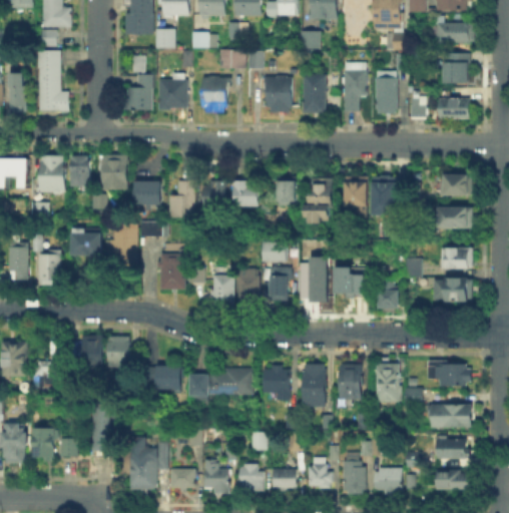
[(38,0),(38,25),(66,25),(66,5),(58,5),(58,0),(38,0)]
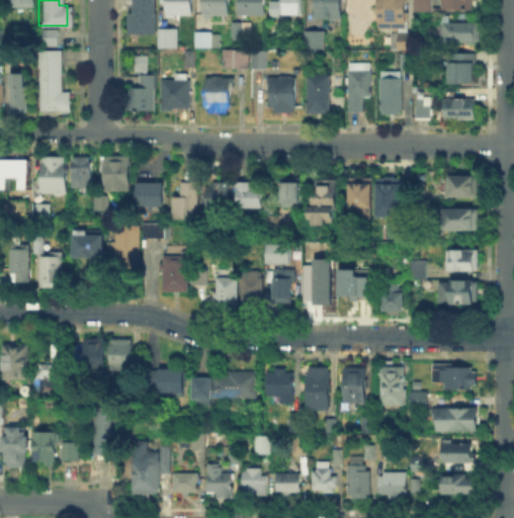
[(130,34),(124,34),(124,14),(131,14),(131,0),(153,0),(153,34),(130,34)]
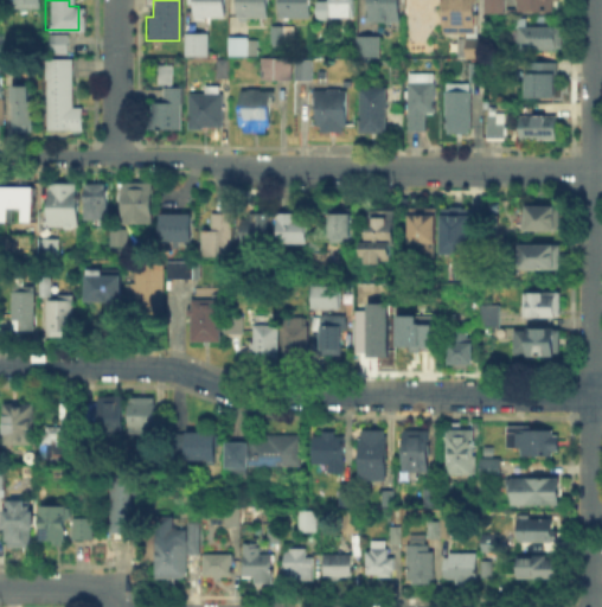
[(223,0),(223,19),(194,19),(194,0),(223,0)]
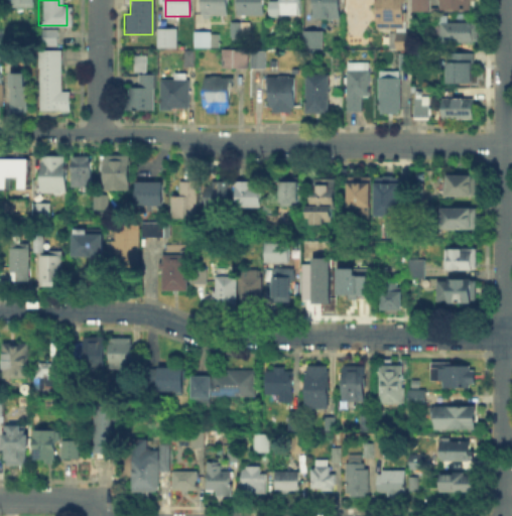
[(224,0),(224,19),(202,19),(202,0),(224,0)]
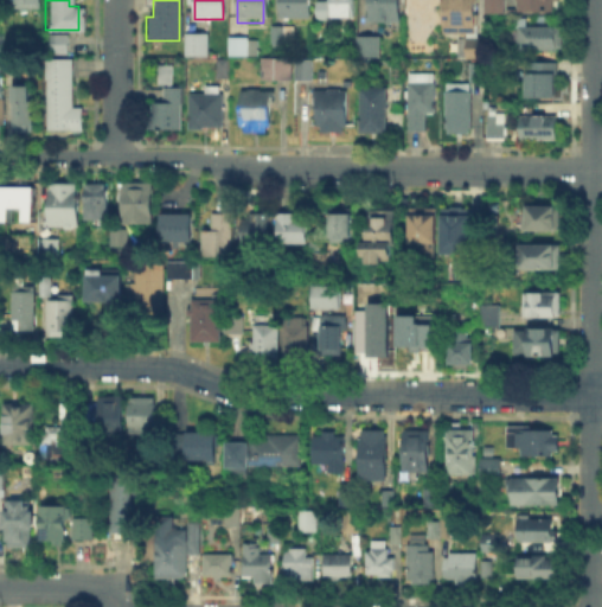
[(306,0),(306,20),(280,20),(280,0),(306,0)]
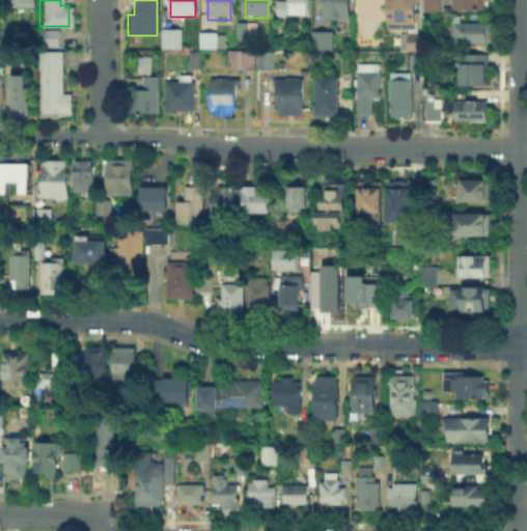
[(276,1),(287,1),(287,0),(307,0),(307,18),(276,18),(276,1)]
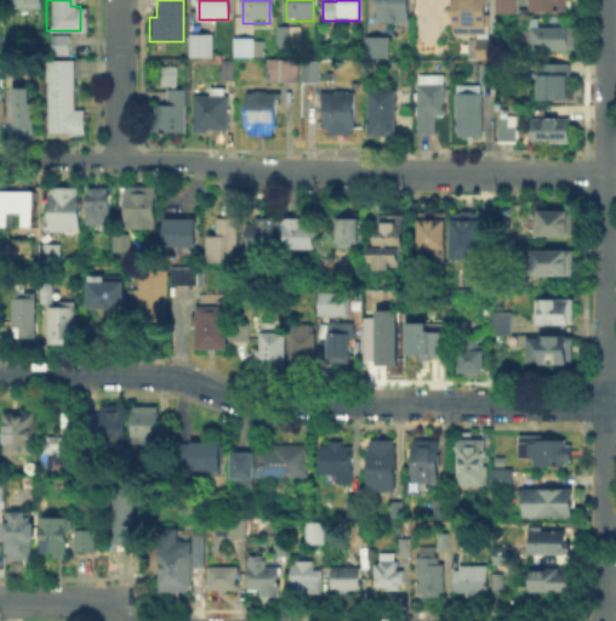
[(405,0),(405,24),(377,23),(377,0),(405,0)]
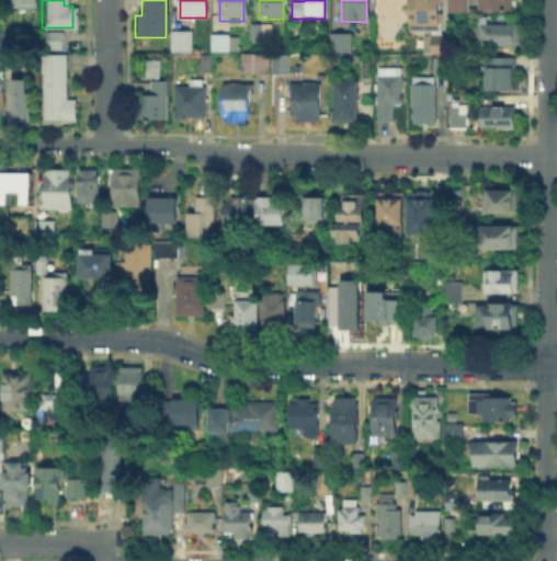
[(438,32),(436,36),(444,36),(444,53),(428,53),(428,46),(415,46),(415,32),(409,32),(409,0),(438,0),(438,32)]
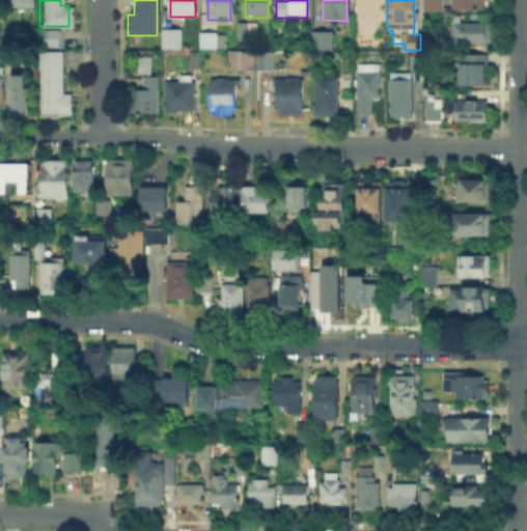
[(422,0),(441,0),(441,14),(422,14),(422,0)]
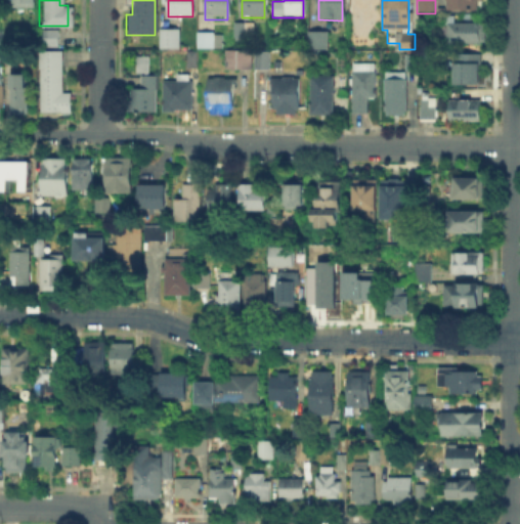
[(479,0),(479,10),(446,9),(446,0),(479,0)]
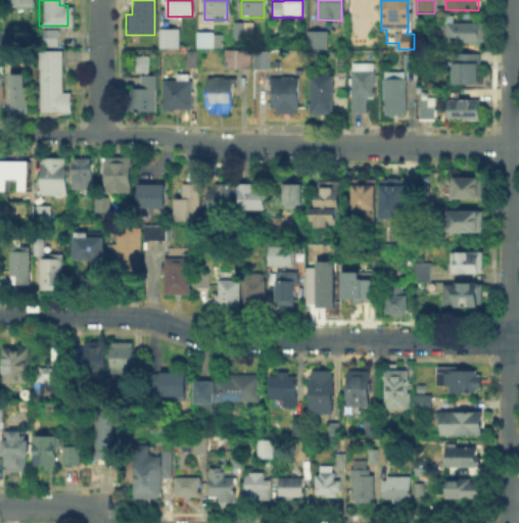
[(438,45),(438,25),(482,25),(482,45),(438,45)]
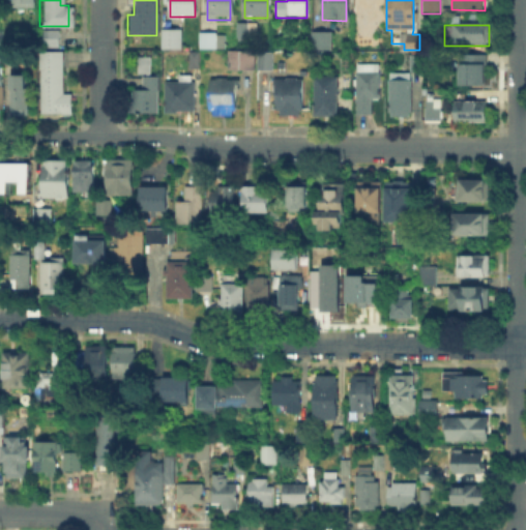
[(254,26),(254,40),(236,40),(236,26),(254,26)]
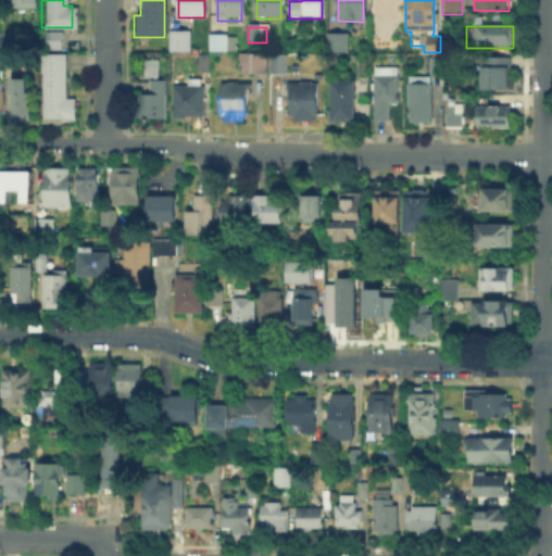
[(39,29),(57,29),(55,49),(39,48),(39,29)]
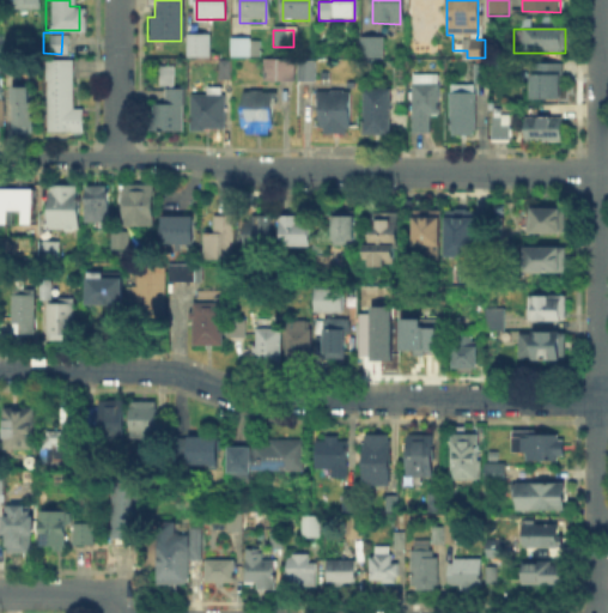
[(187,58),(187,35),(210,35),(210,58),(187,58)]
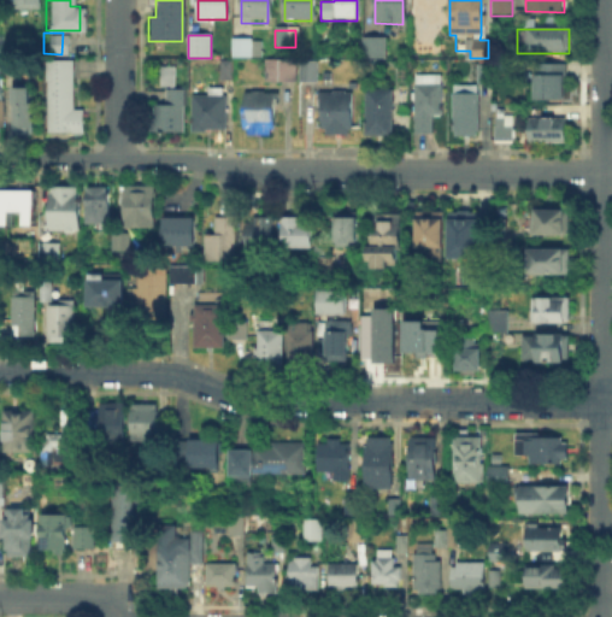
[(362,59),(362,39),(383,39),(383,66),(368,66),(368,59),(362,59)]
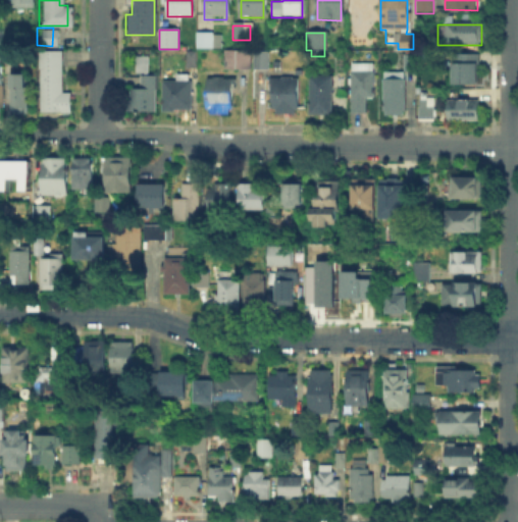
[(208,35),(208,48),(196,48),(196,35),(208,35)]
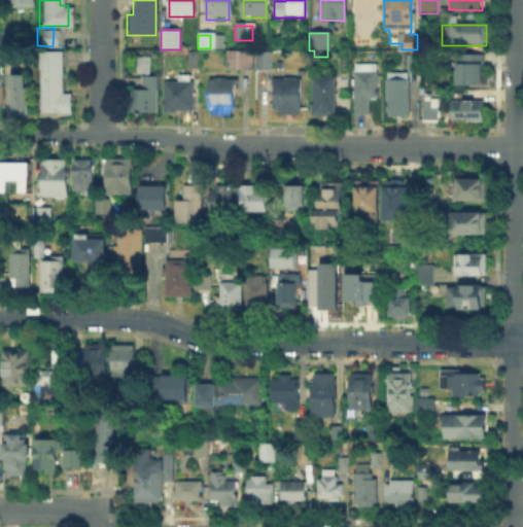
[(225,49),(251,49),(250,71),(225,71),(225,49)]
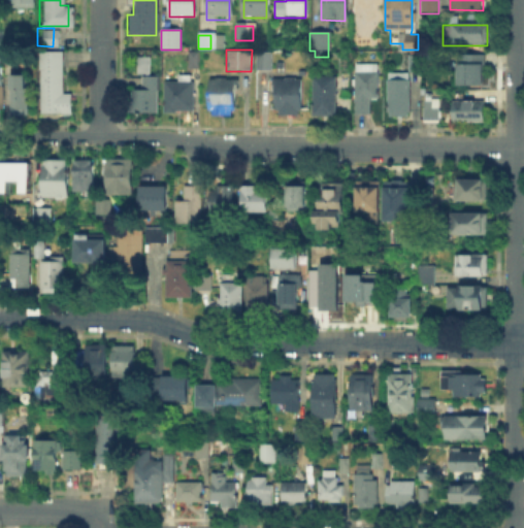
[(62,52),(62,94),(71,94),(71,114),(39,113),(40,52),(62,52)]
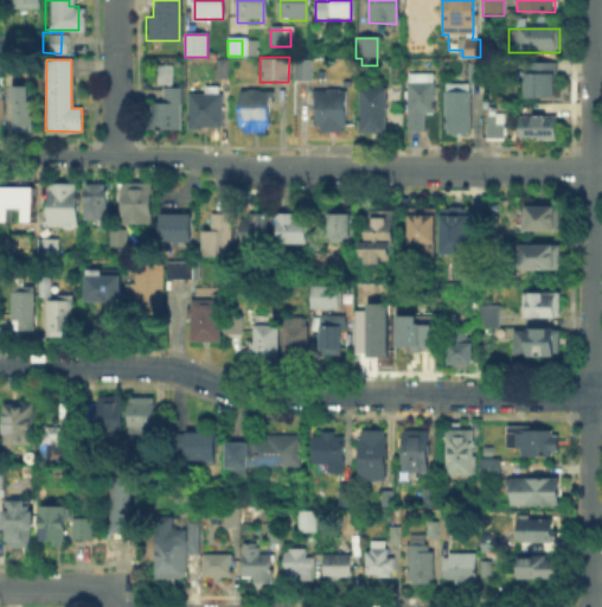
[(213,78),(213,59),(225,59),(225,78),(213,78)]
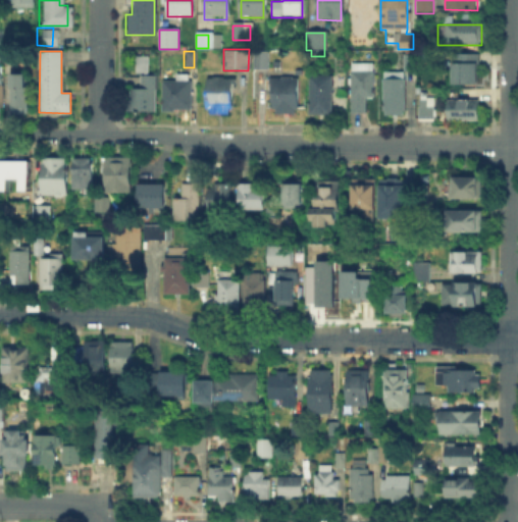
[(266,54),(266,69),(252,69),(252,54),(266,54)]
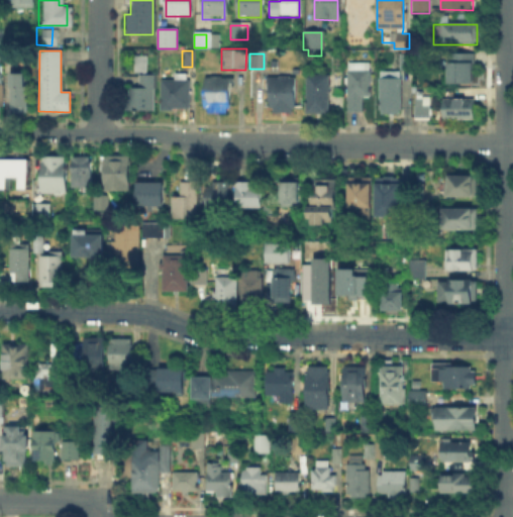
[(397,69),(397,55),(409,55),(409,69),(397,69)]
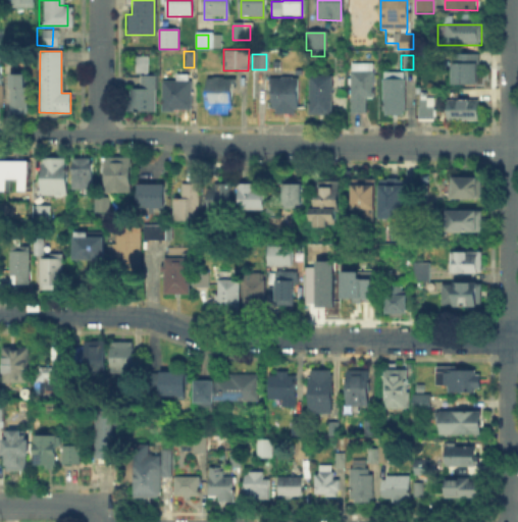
[(451,56),(473,57),(473,86),(451,86),(451,56)]
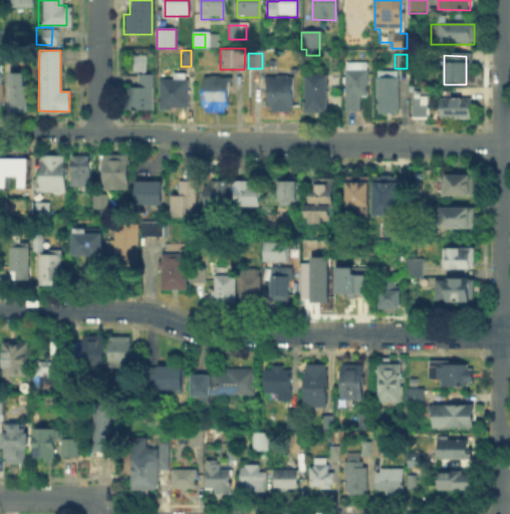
[(132,71),(132,57),(144,57),(144,71),(132,71)]
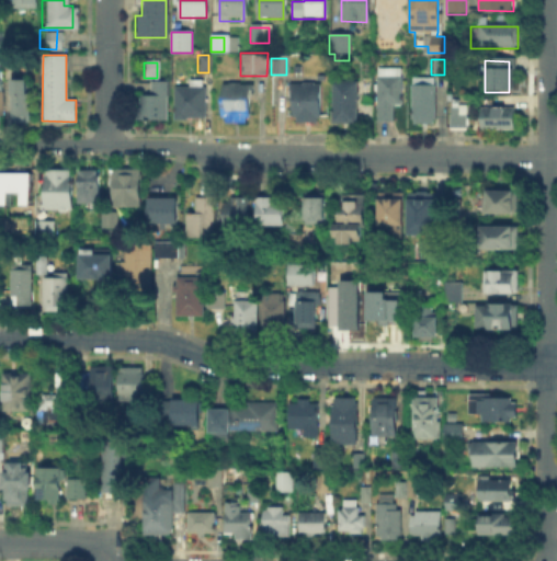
[(400,70),(400,107),(391,107),(391,123),(374,123),(374,70),(400,70)]
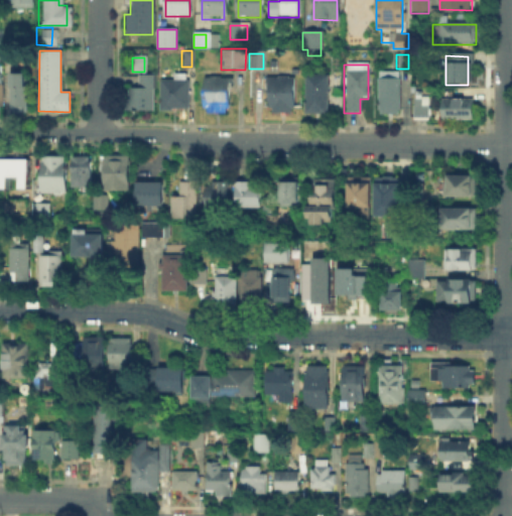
[(376,116),(376,71),(398,72),(398,116),(376,116)]
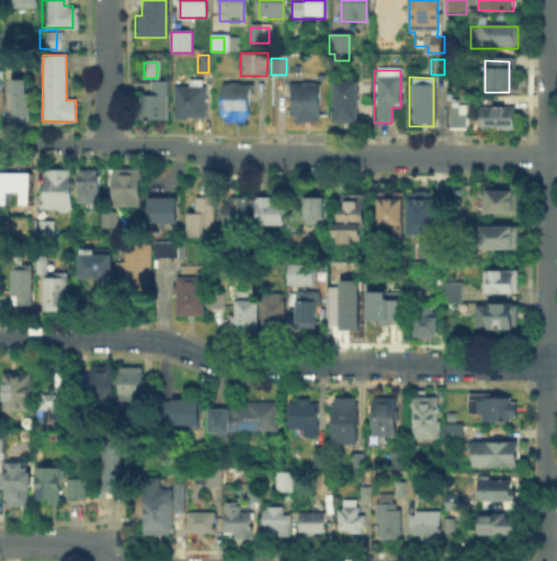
[(329,123),(330,80),(356,80),(355,123),(329,123)]
